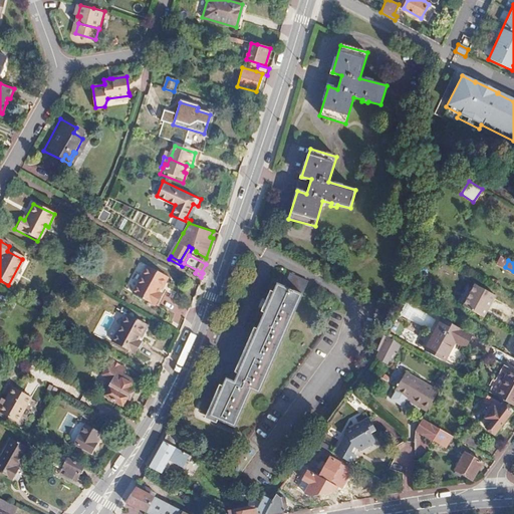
[(166,276),(148,267),(133,294),(155,306),(164,290),(159,287),(166,276)]
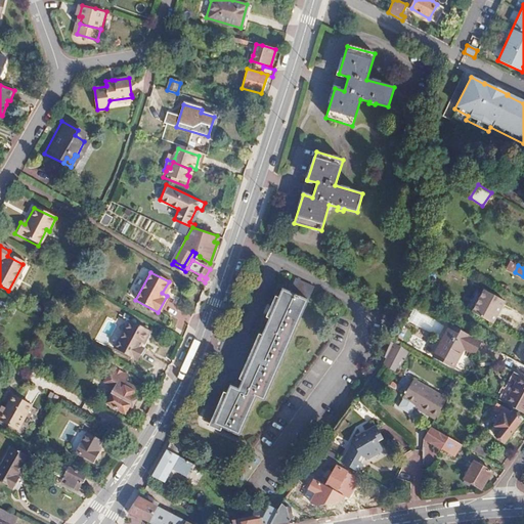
[(289,292),(281,289),(237,388),(229,385),(212,424),(238,434),(255,396),(262,399),(314,285),(296,277),(289,292)]
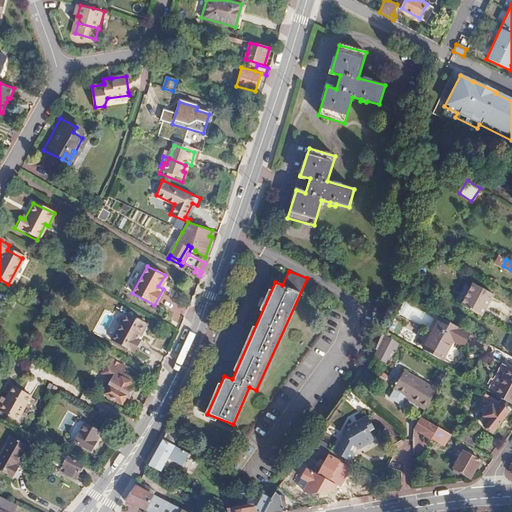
[(493,293),(473,283),(461,305),(481,316),(493,293)]
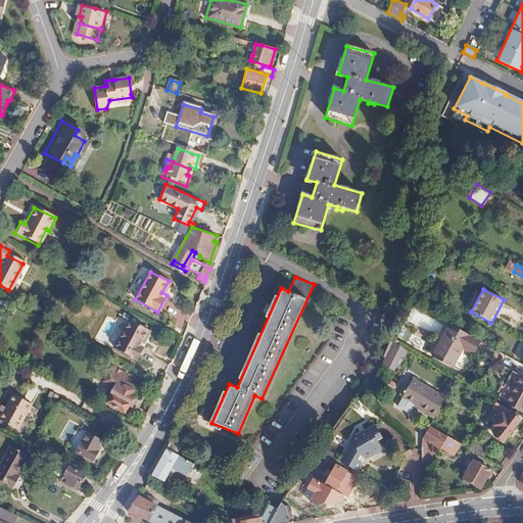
[(116,343),(128,323),(120,318),(107,339),(116,343)]
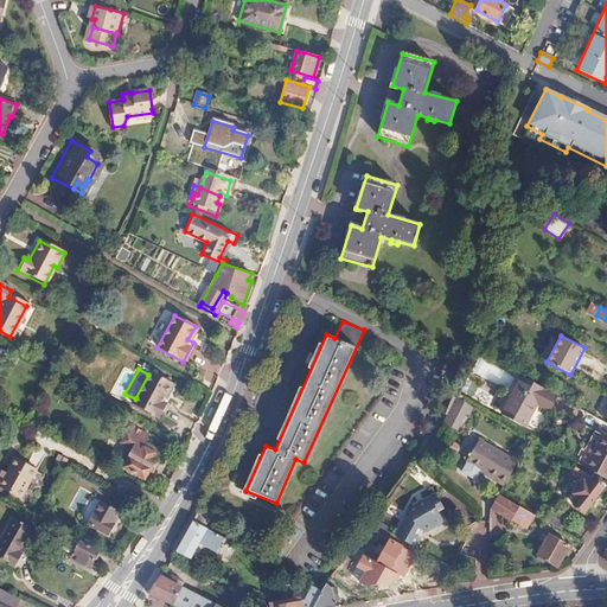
[(172,383),(151,371),(133,404),(160,419),(171,400),(165,396),(172,383)]
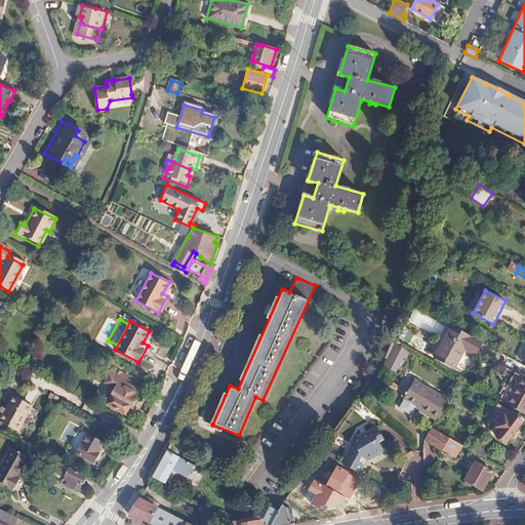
[(481,342),(450,327),(433,358),(453,369),(465,351),(474,355),(481,342)]
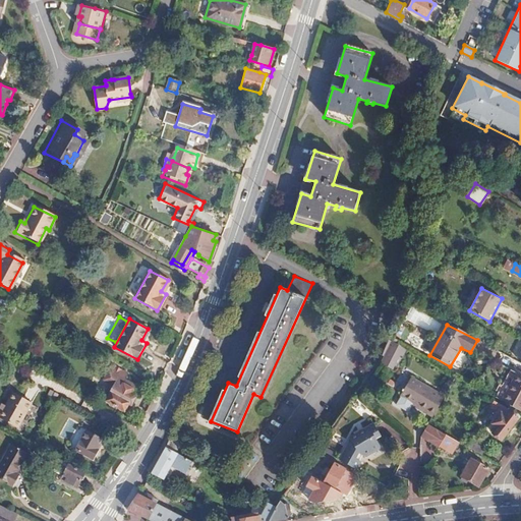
[(391,341),(388,339),(382,353),(385,355),(391,341)]
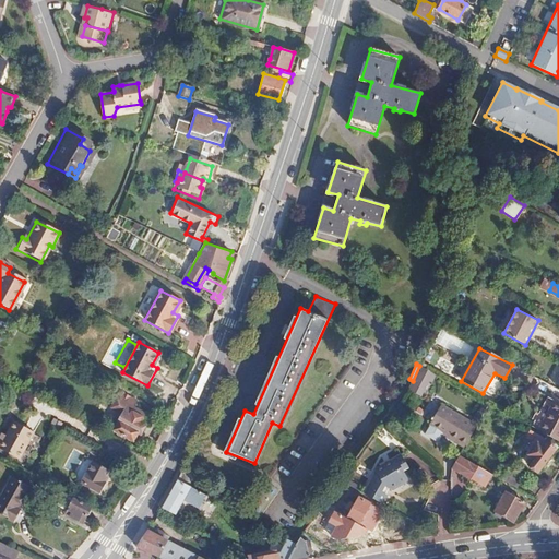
[(433,373),(419,366),(413,381),(408,388),(419,394),(429,378),(431,379),(433,373)]
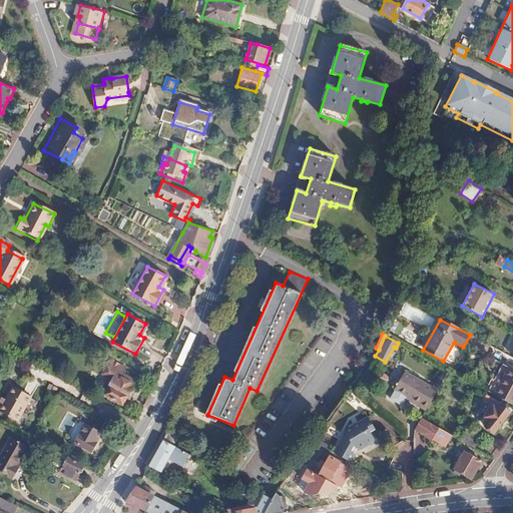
[(144,345),(140,354),(157,361),(160,352),(144,345)]
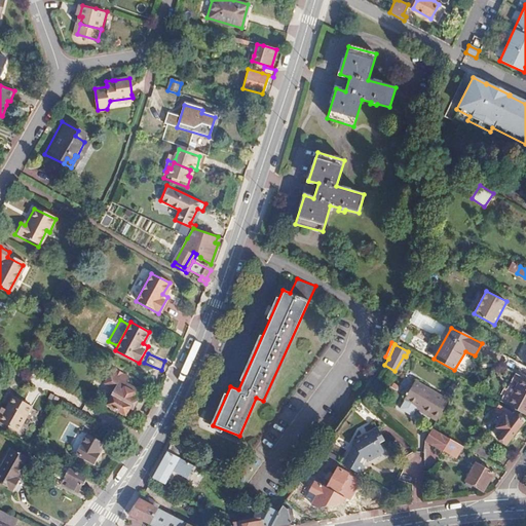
[(106,384),(116,389),(107,404),(126,415),(130,407),(136,398),(138,395),(127,387),(129,383),(127,382),(130,377),(115,368),(106,384)]
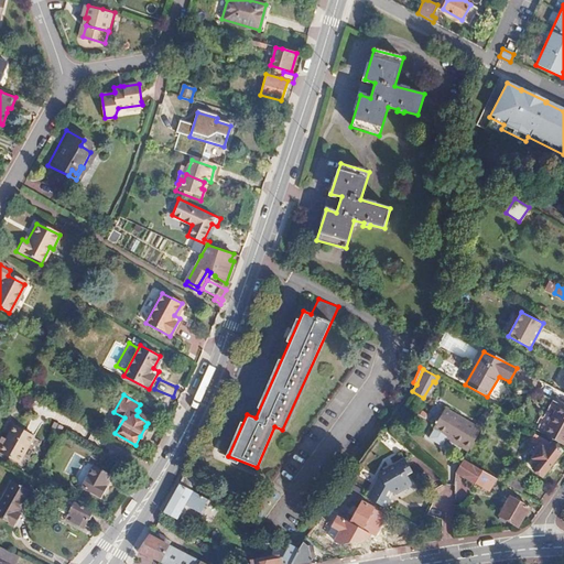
[(563,444),(563,407),(557,404),(541,434),(563,446),(563,444)]
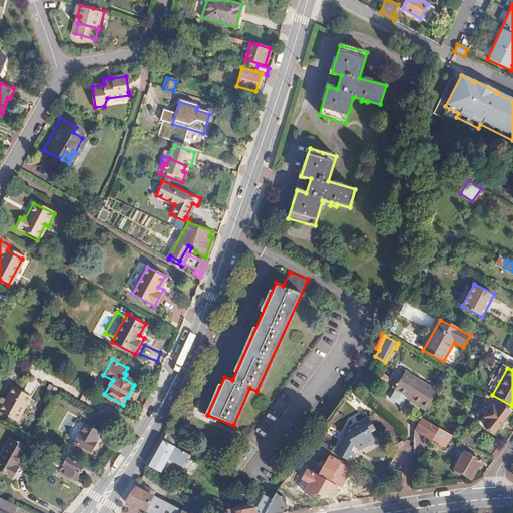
[(405,372),(394,391),(408,399),(426,409),(438,390),(405,372)]
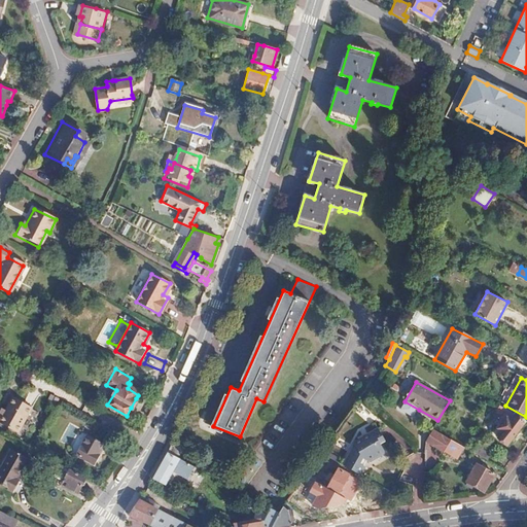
[(130,384),(128,388),(138,395),(140,390),(130,384)]
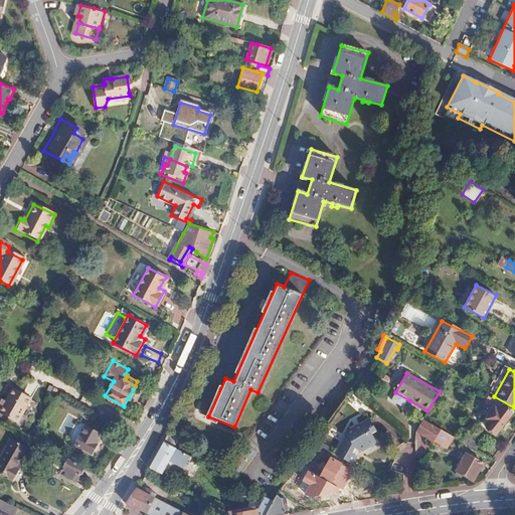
[(4,404),(1,403),(0,404),(0,412),(18,422),(31,398),(14,388),(4,404)]
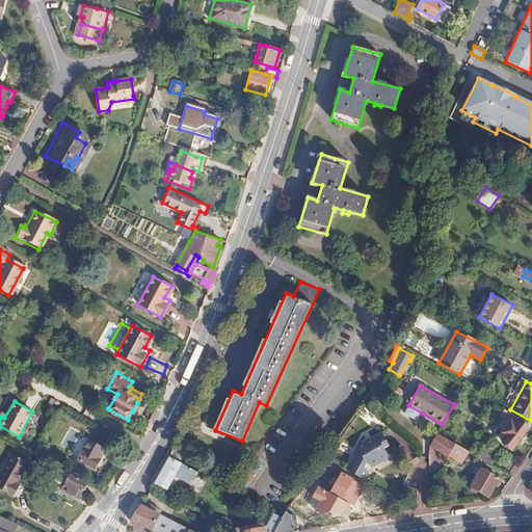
[(140,404),(137,402),(132,411),(135,414),(140,404)]
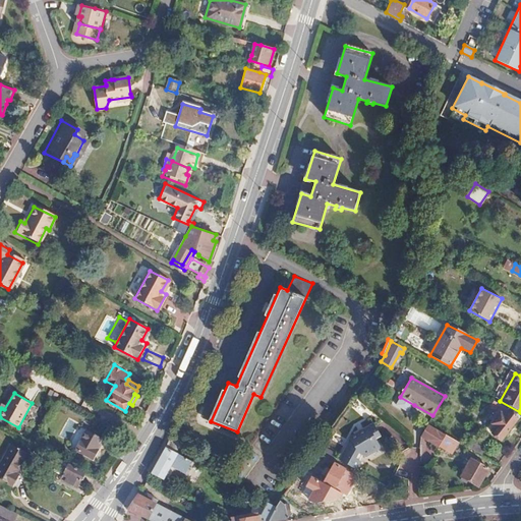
[(497,411),(493,416),(496,418),(493,423),(497,426),(493,433),(501,440),(518,418),(508,409),(494,402),(489,407),(497,411)]
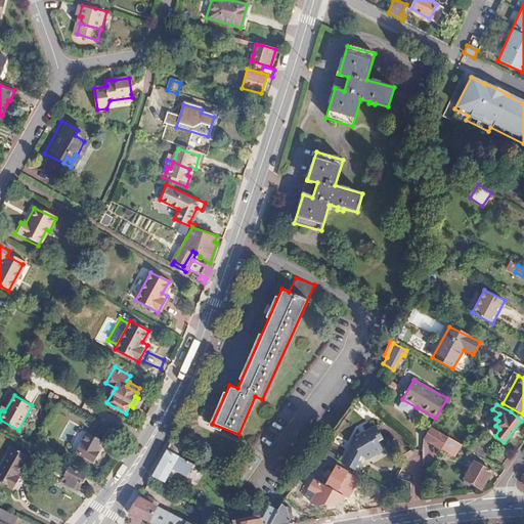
[(417,407),(415,409),(434,420),(435,418),(417,407)]
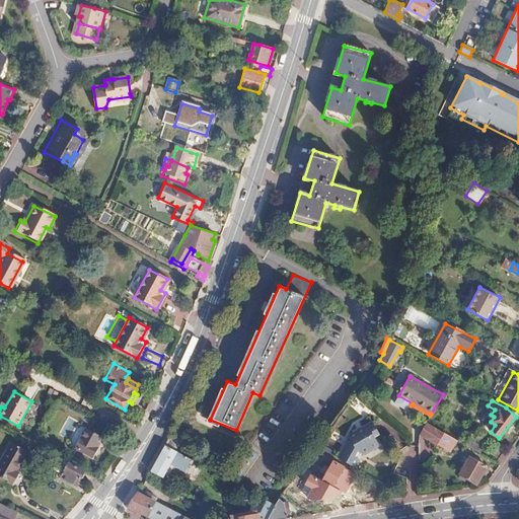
[(102,436),(86,427),(75,447),(93,457),(99,447),(97,446),(102,436)]
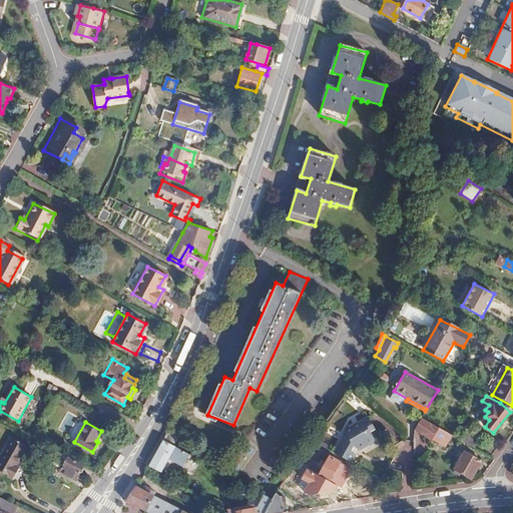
[(345,431),(345,436),(338,446),(336,445),(332,453),(346,461),(350,455),(346,453),(349,449),(352,451),(354,452),(372,447),(370,437),(369,435),(375,433),(372,422),(345,429),(345,431)]
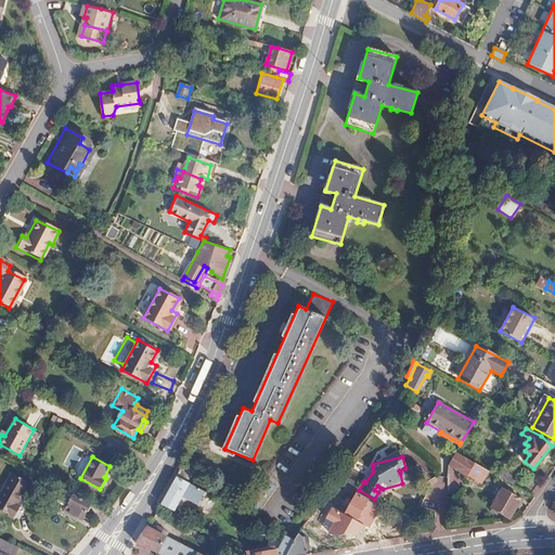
[(472,462),(464,457),(456,472),(467,478),(468,477),(481,483),(489,472),(472,462)]
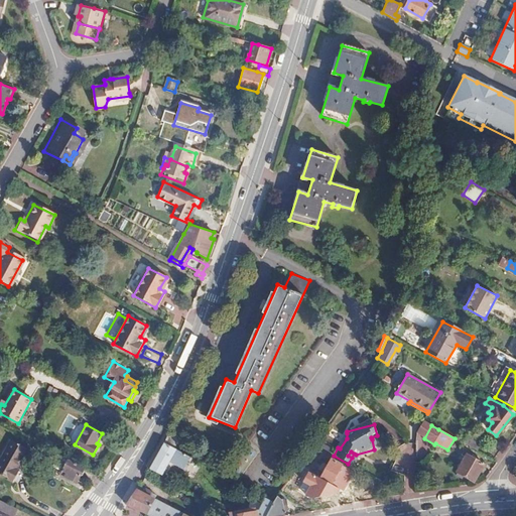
[(181,437),(169,431),(164,441),(175,447),(181,437)]
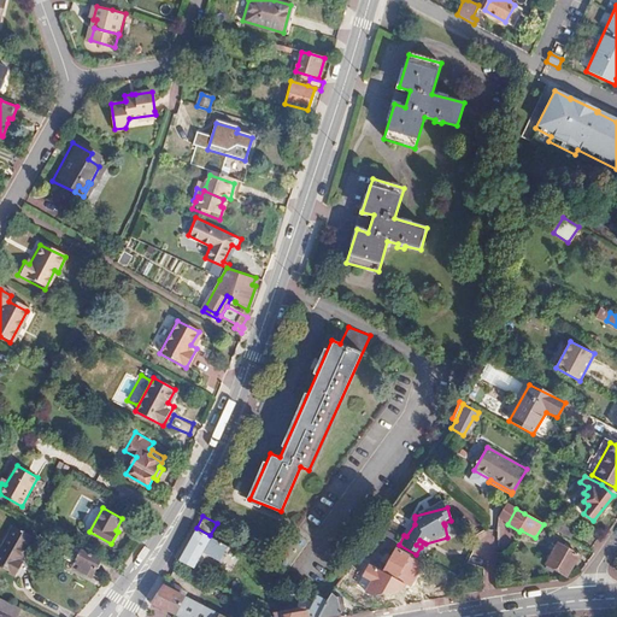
[(415,524),(415,518),(404,535),(406,536),(415,524)]
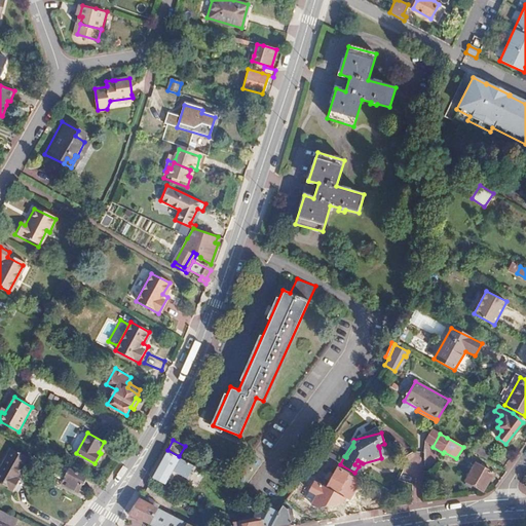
[(477,444),(472,452),(486,460),(491,452),(477,444)]
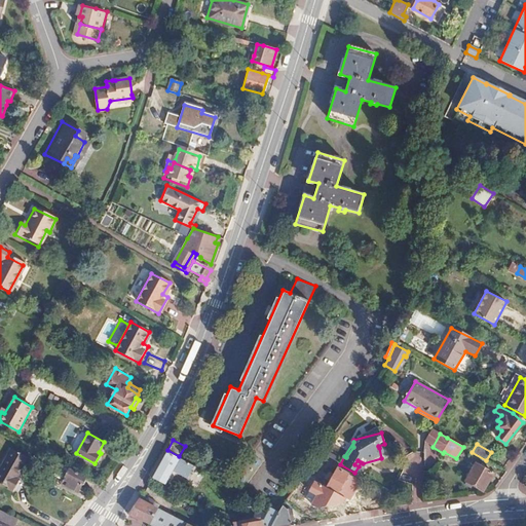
[(28,457),(12,448),(0,468),(0,482),(13,490),(19,480),(15,478),(28,457)]
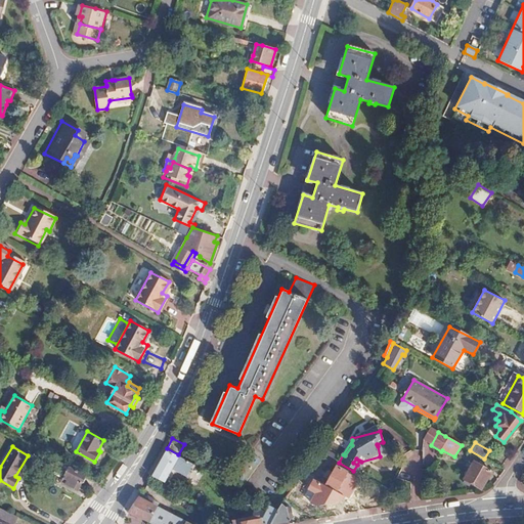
[(178,455),(166,449),(151,476),(164,482),(167,477),(169,478),(170,476),(168,475),(169,473),(172,475),(174,471),(187,478),(193,465),(178,455)]
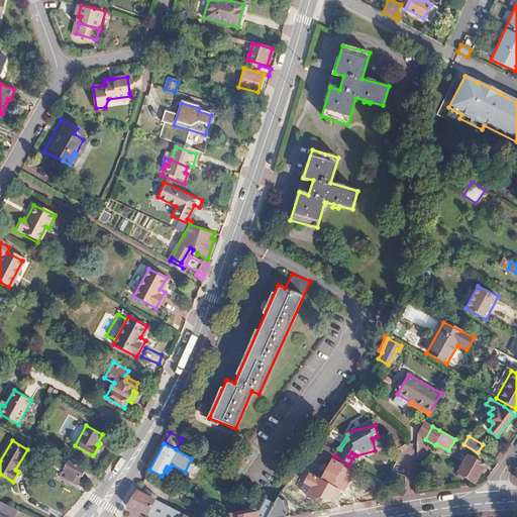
[(37,444),(35,448),(59,461),(56,468),(62,472),(61,475),(76,483),(84,470),(69,460),(70,459),(50,449),(49,450),(37,444)]
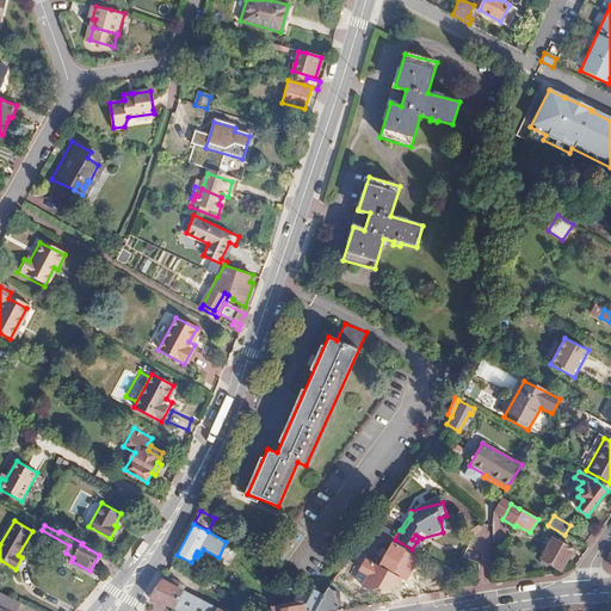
[(572,550),(551,538),(539,559),(561,569),(572,550)]
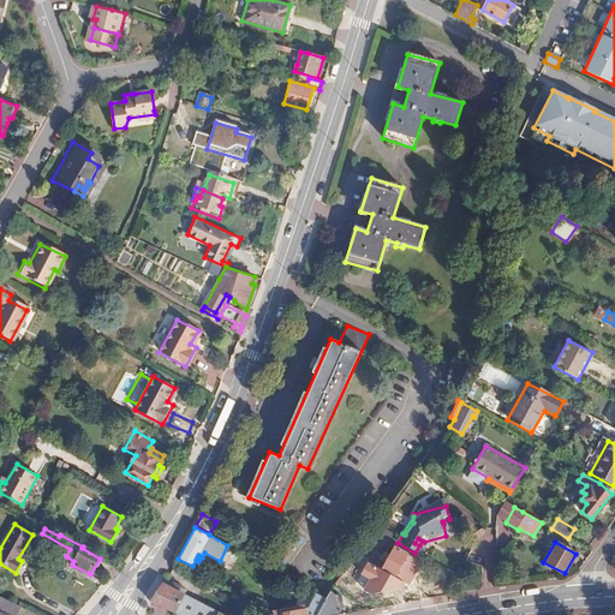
[(406,555),(394,548),(381,569),(377,567),(372,577),(388,584),(393,577),(394,578),(406,555)]
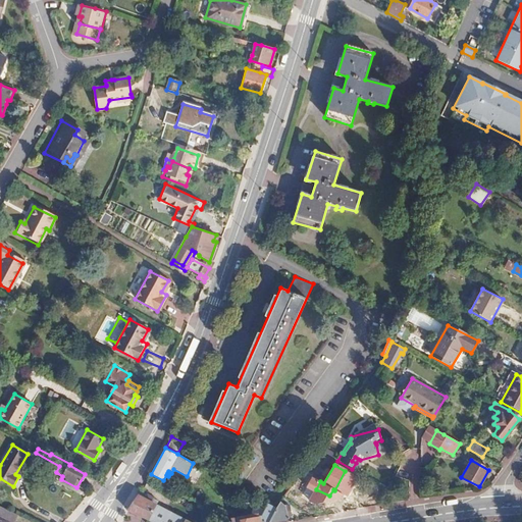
[(301,483),(296,479),(283,496),(290,500),(301,483)]
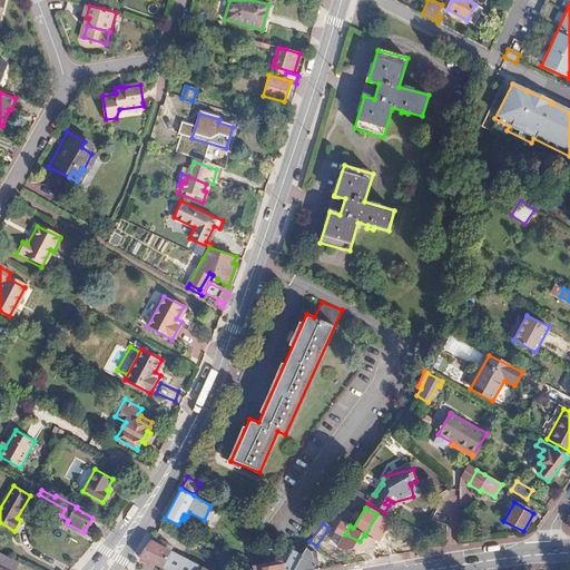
[(251,526),(243,539),(257,548),(265,533),(251,526)]
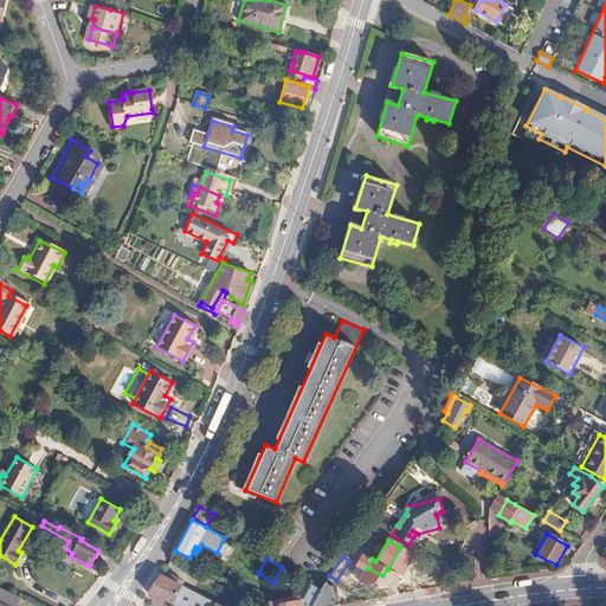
[(374,580),(361,571),(349,587),(361,597),(374,580)]
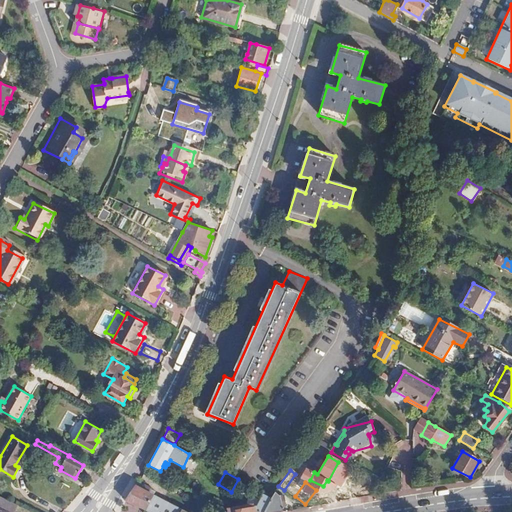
[(134,485),(125,500),(151,511),(184,511),(177,508),(181,500),(167,493),(162,500),(134,485)]
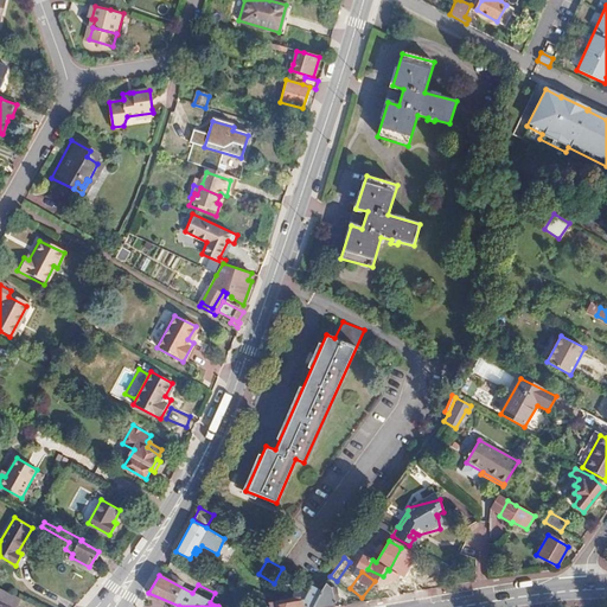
[(326,582),(321,589),(313,606),(330,606),(334,606),(331,587),(330,587),(326,582)]
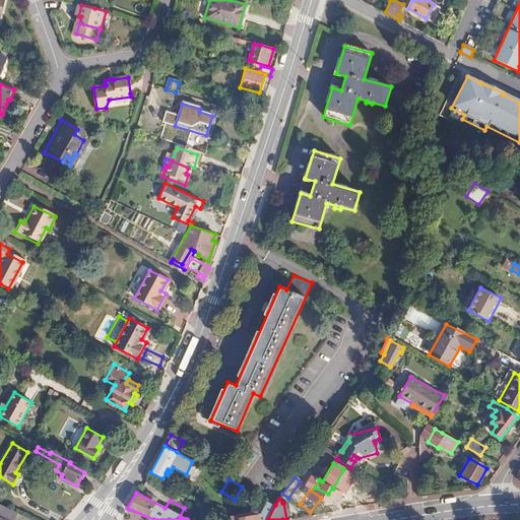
[(237,515),(230,516),(230,519),(268,519),(275,505),(267,501),(260,513),(238,518),(237,515)]
